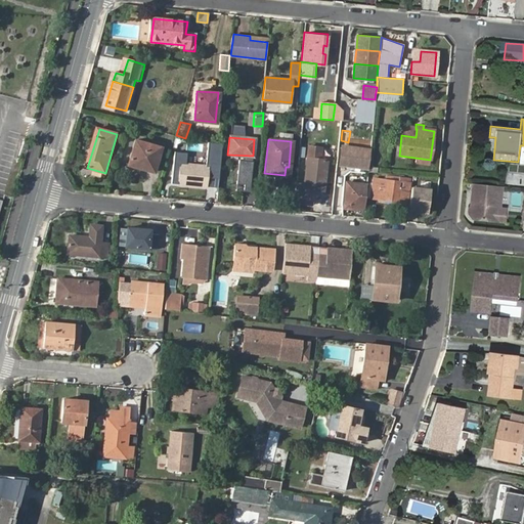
[(135,140),(128,164),(154,172),(161,147),(135,140)]
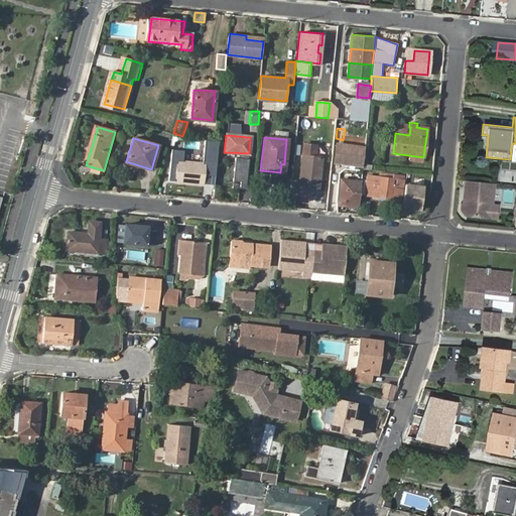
[(219,140),(212,139),(209,164),(217,164),(219,140)]
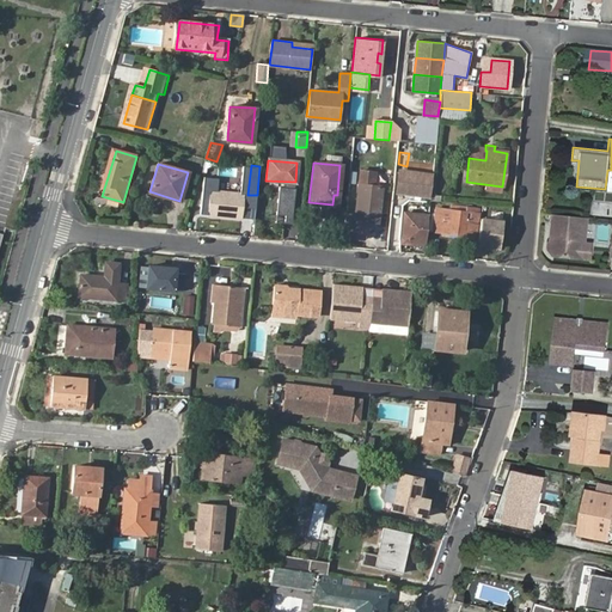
[(361,170),(360,184),(374,185),(375,172),(361,170)]
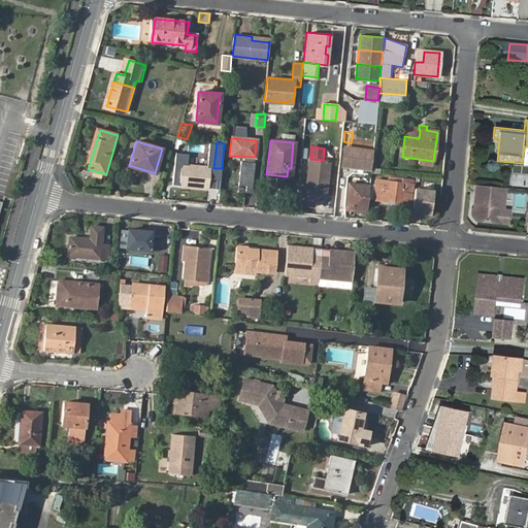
[(343,150),(342,164),(370,166),(371,153),(343,150)]
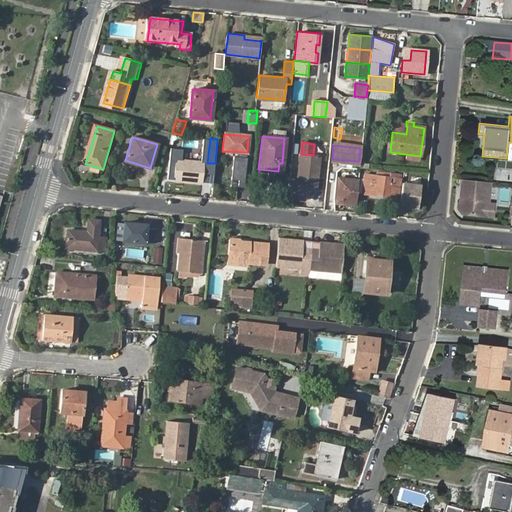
[(314,178),(319,178),(321,156),(313,155),(301,154),(298,184),(313,186),(314,178)]
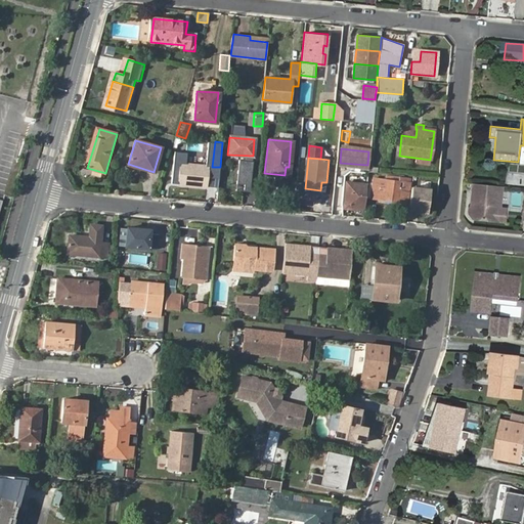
[(236,189),(252,190),(254,160),(239,159),(236,189)]
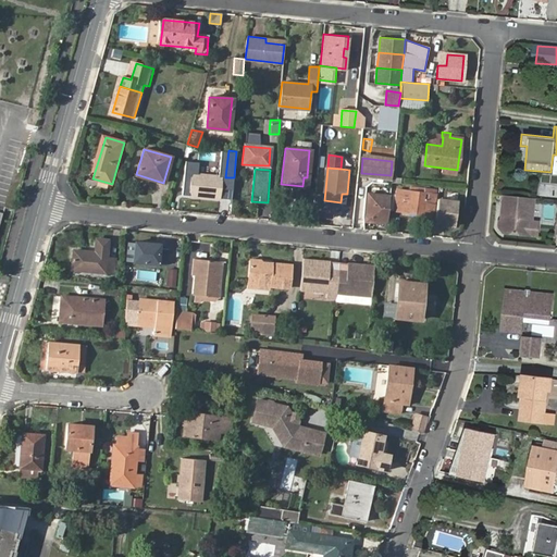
[(232,201),(234,177),(225,177),(194,174),(193,176),(190,194),(190,197),(232,201)]
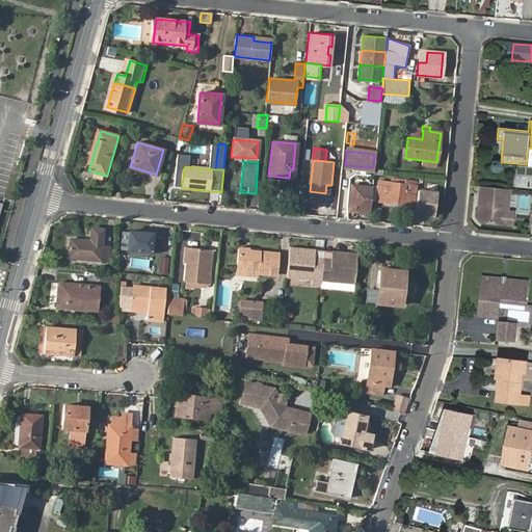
[(379,187),(378,202),(414,207),(417,181),(393,178),(392,182),(388,182),(387,187),(379,187)]
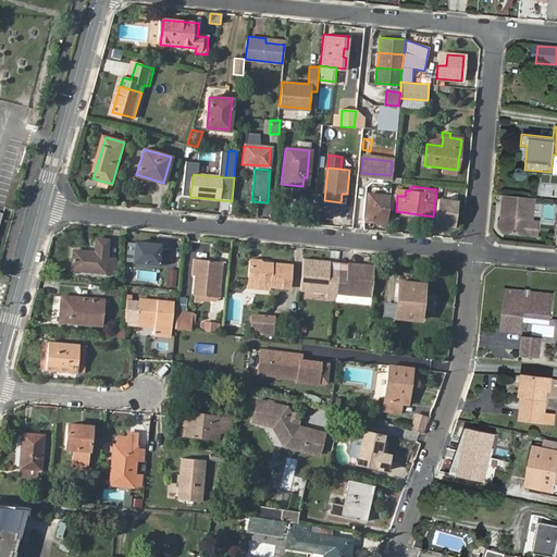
[(368,222),(388,224),(391,197),(369,195),(368,222)]
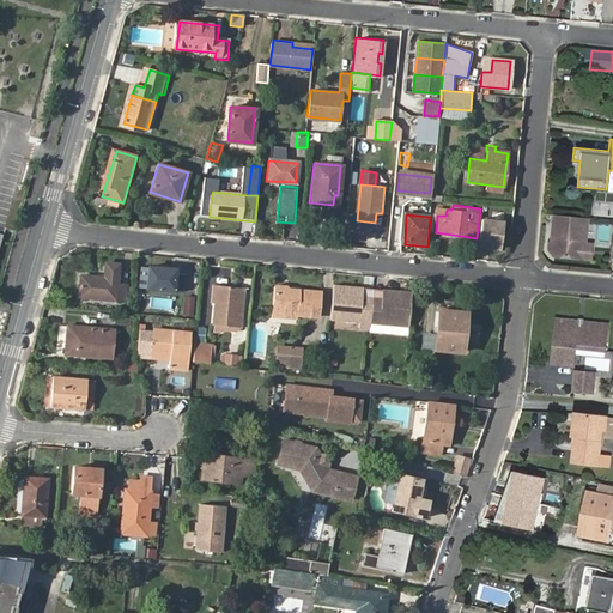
[(554,214),(551,252),(554,255),(584,259),(586,244),(588,218),(554,214)]
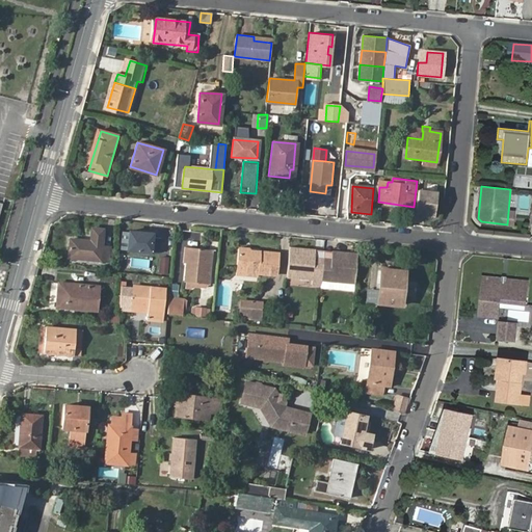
[(416,212),(435,214),(437,191),(419,189),(416,212)]
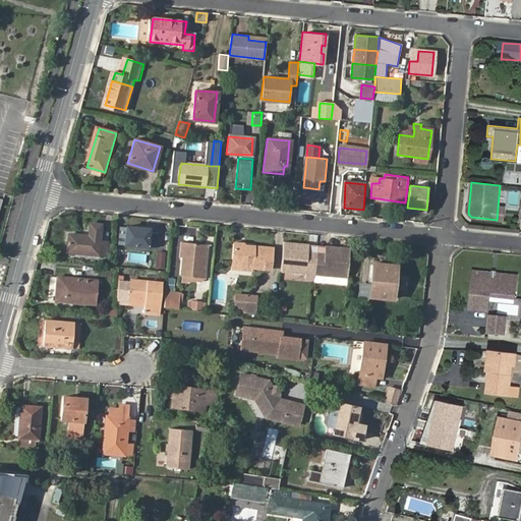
[(67,237),(65,254),(106,258),(107,244),(98,243),(99,227),(87,226),(87,238),(67,237)]
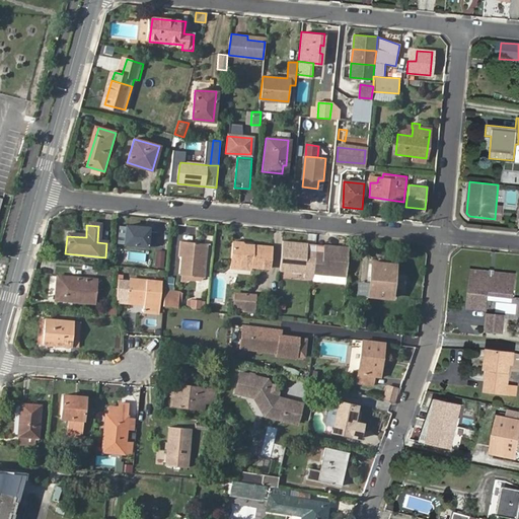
[(124,227),(122,246),(152,249),(154,235),(146,234),(147,230),(124,227)]
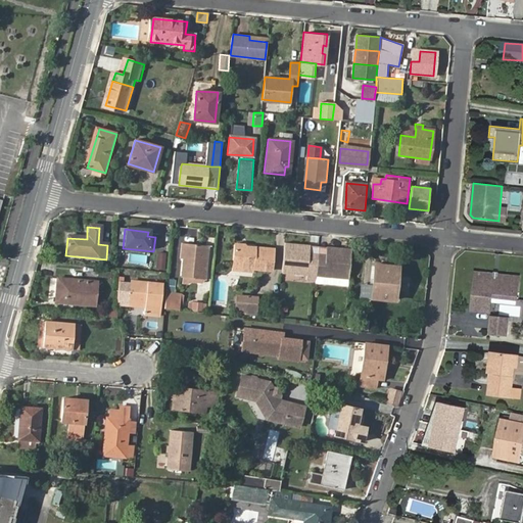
[(273,272),(275,248),(256,247),(246,246),(244,243),(234,243),(232,271),(253,273),(253,271),(273,272)]
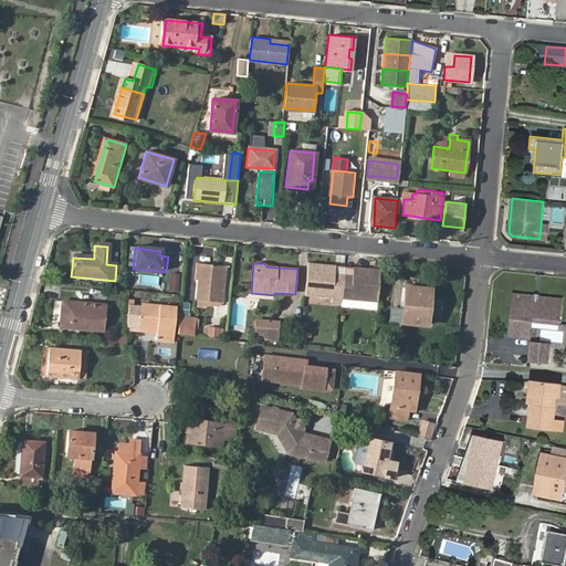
[(199,264),(198,280),(195,301),(217,303),(220,266),(199,264)]
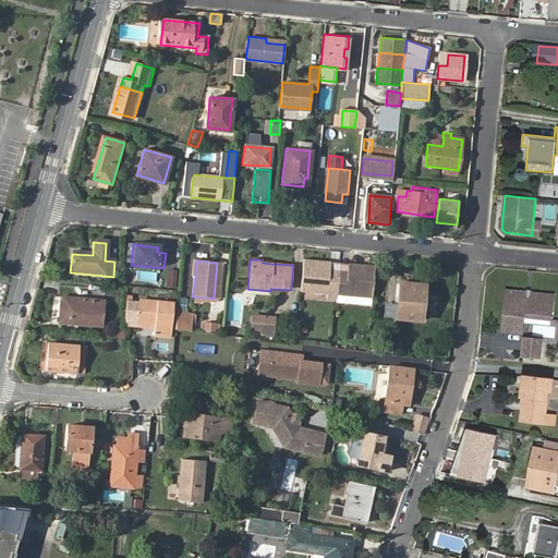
[(331,264),(303,261),(300,292),(328,294),(327,301),(336,301),(337,295),(339,270),(330,269),(331,264)]
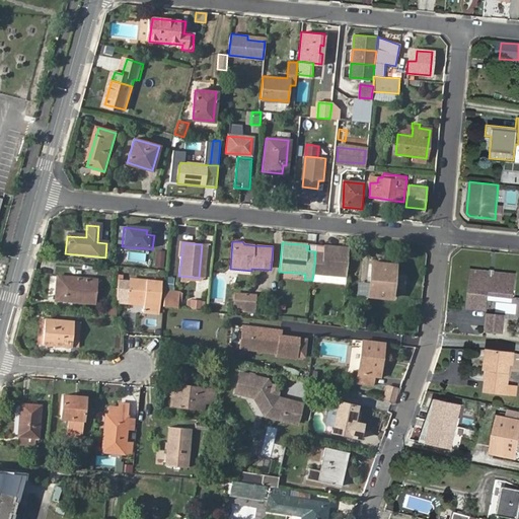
[(350,248),(324,246),(323,252),(315,251),(313,275),(347,278),(350,248)]
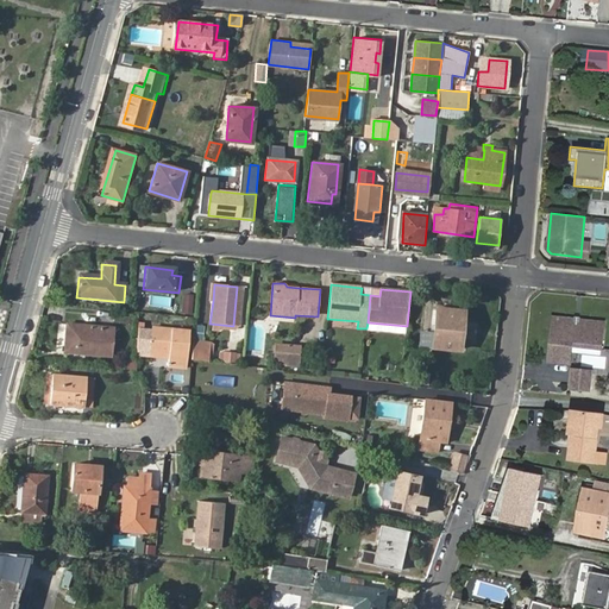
[(194,294),(183,293),(181,313),(193,314),(194,294)]
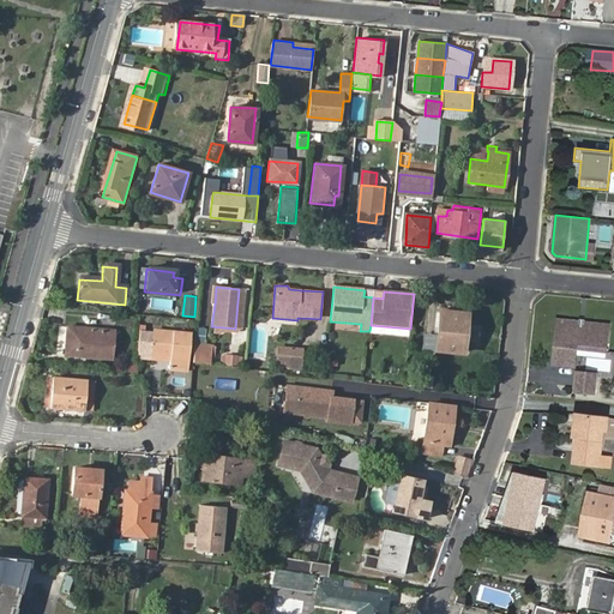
[(456,307),(439,306),(435,350),(463,353),(467,313),(456,312),(456,307)]
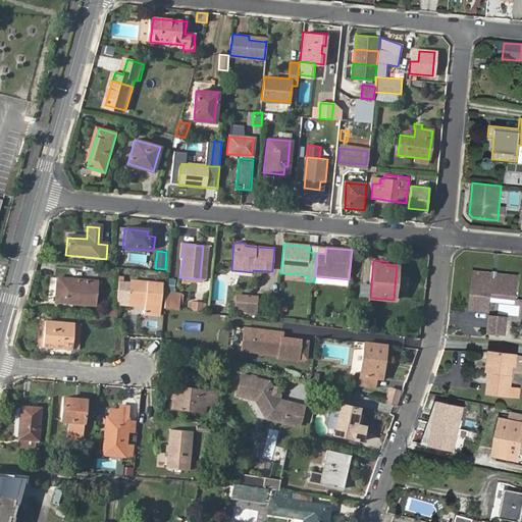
[(470,310),(488,312),(490,298),(494,298),(494,295),(518,298),(520,277),(498,275),(497,274),(497,277),(492,277),(492,274),(474,272),(470,310)]
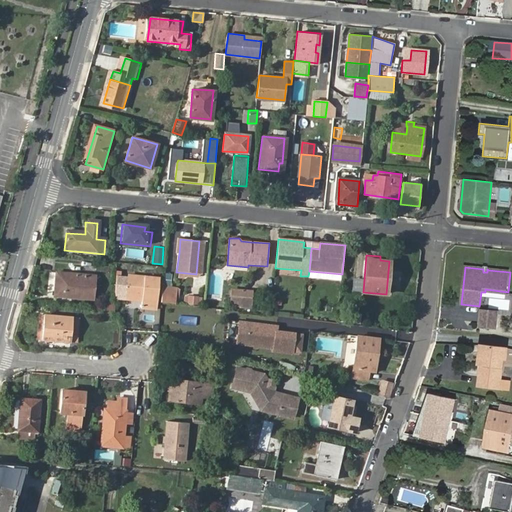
[(59,276),(57,298),(95,301),(97,279),(59,276)]
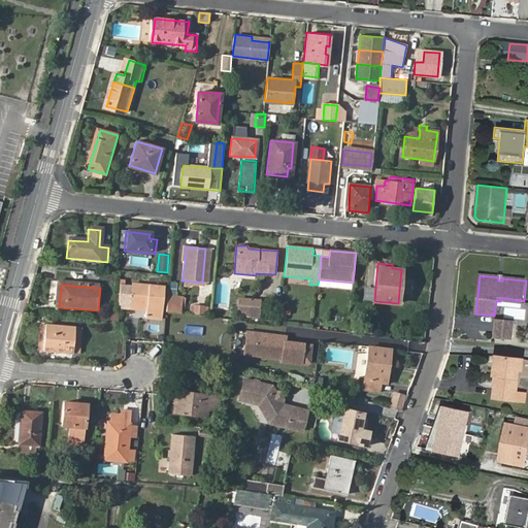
[(119,289),(118,309),(145,310),(145,316),(144,320),(161,321),(162,289),(154,288),(154,290),(146,289),(146,288),(129,287),(129,290),(119,289)]
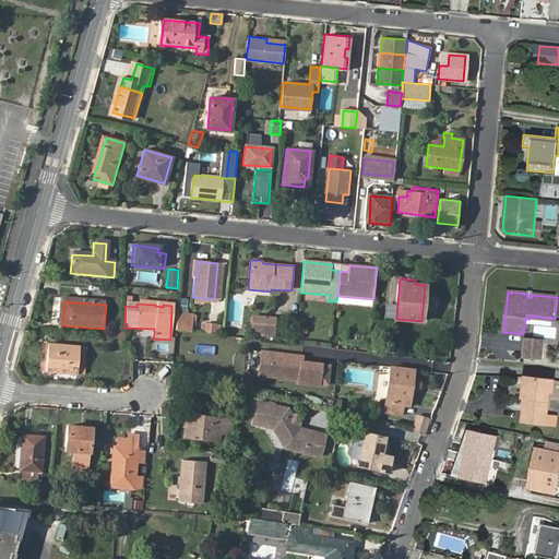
[(190,329),(191,312),(175,310),(174,328),(190,329)]
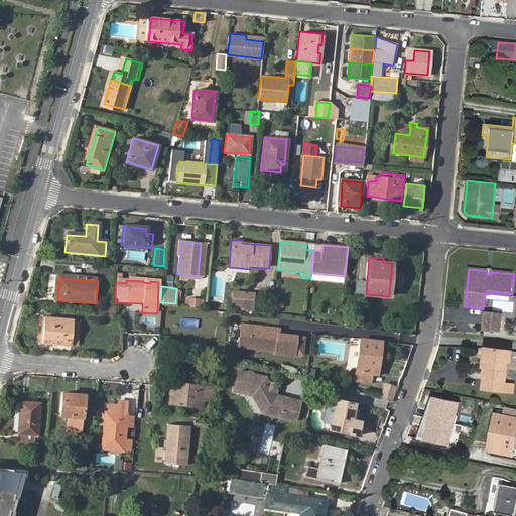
[(251,290),(231,289),(229,305),(250,307),(251,290)]
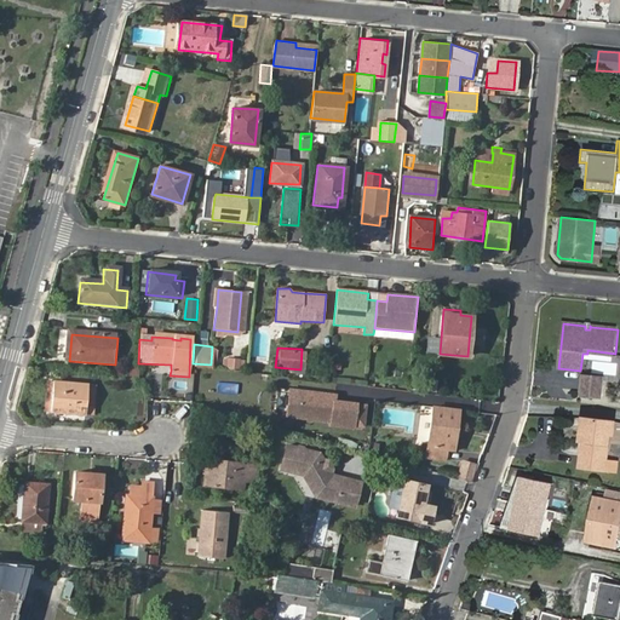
[(242,368),(245,359),(228,356),(225,366),(242,368)]
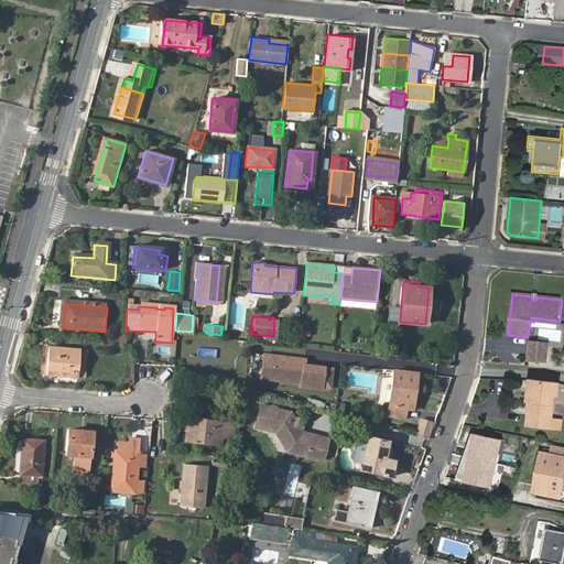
[(529,360),(545,362),(548,345),(530,343),(529,360)]
